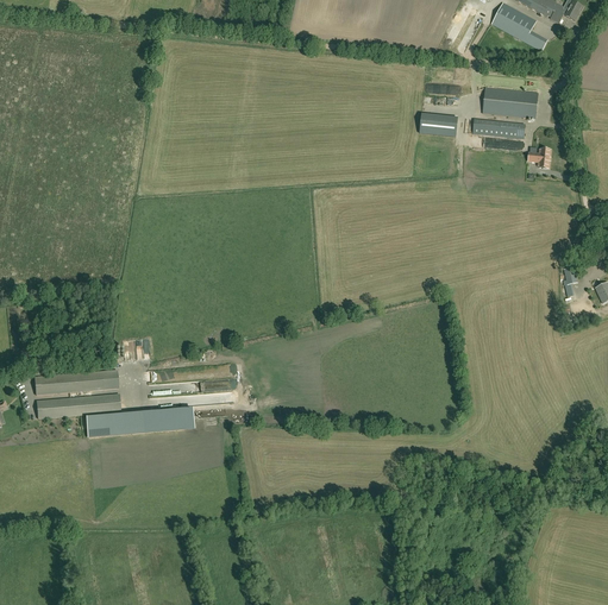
[(562,11),(563,12),(564,13),(574,18),(582,4),(575,0),(571,0),(568,7),(564,6),(564,5),(555,0),(520,0),(546,14),(547,13),(550,14),(553,8),(561,12),(562,11)]
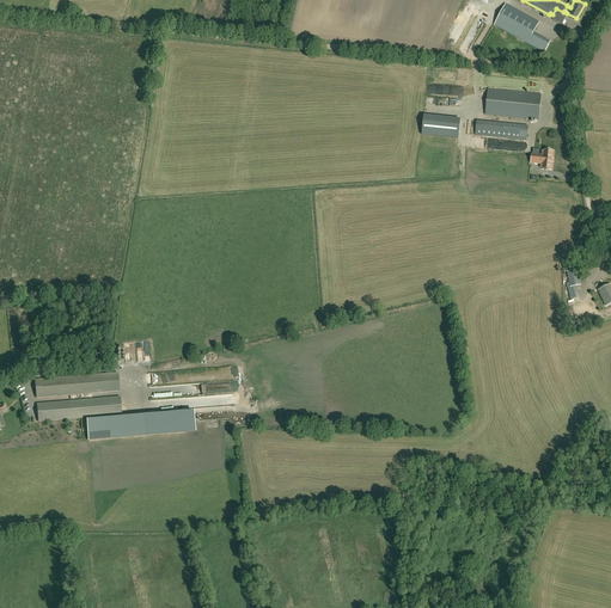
[(493,22),(526,40),(532,30),(538,19),(505,1),(493,22)]
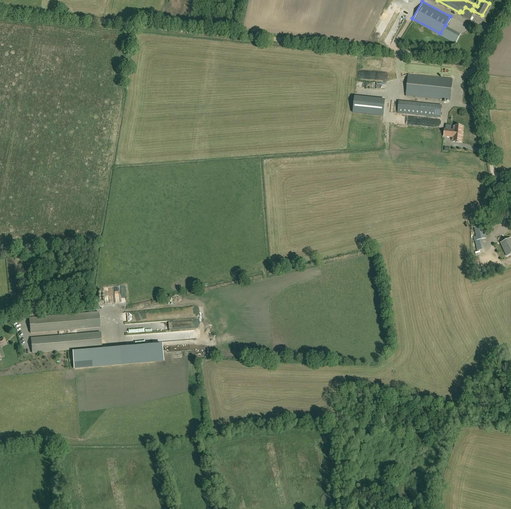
[(469,17),(473,10),(472,9),(471,10),(465,7),(462,12),(462,13),(469,17)]
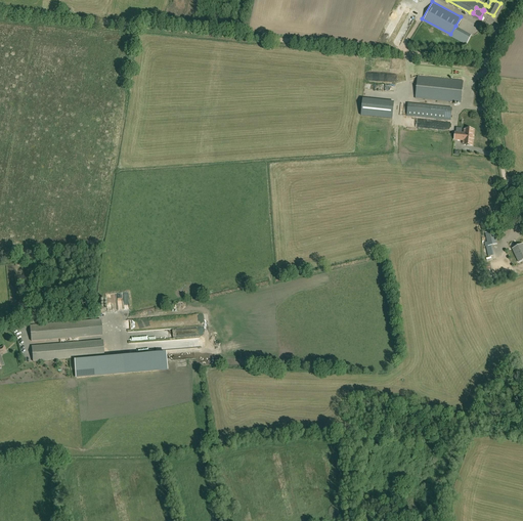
[(398,30),(404,33),(416,10),(409,8),(398,30)]
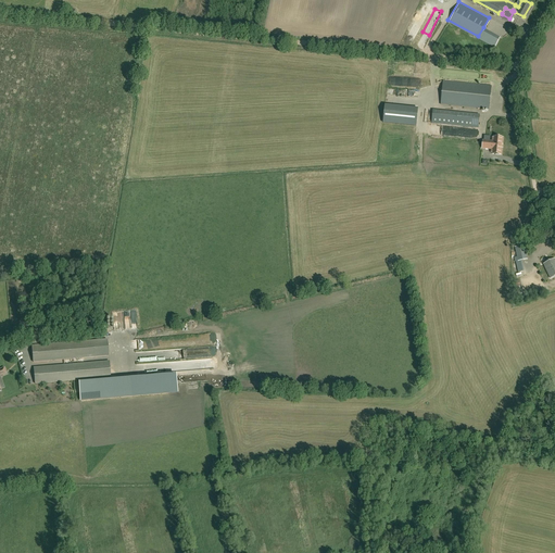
[(488,107),(490,84),(442,78),(440,101),(488,107)]
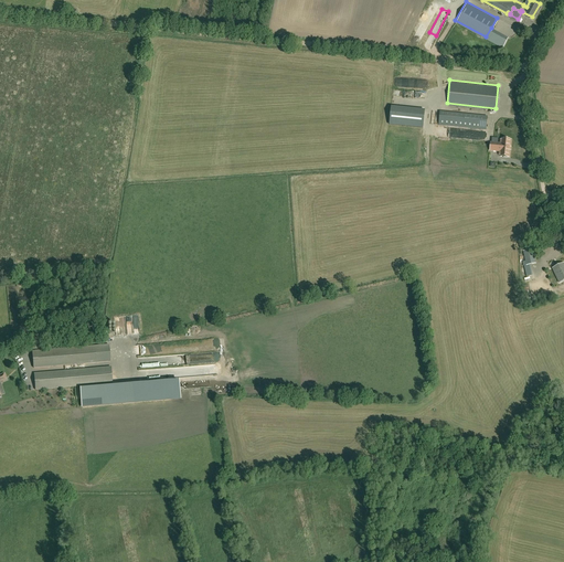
[(485,127),(487,114),(439,109),(437,123),(485,127)]
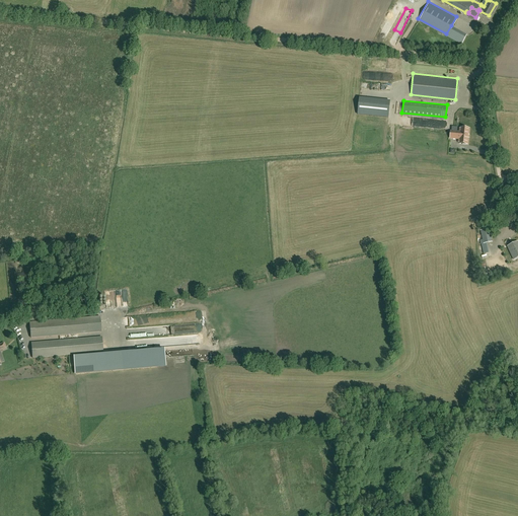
[(450,128),(449,136),(457,137),(457,140),(458,140),(458,141),(466,142),(467,136),(467,132),(468,126),(465,126),(462,126),(459,125),(459,126),(458,126),(458,129),(450,128)]
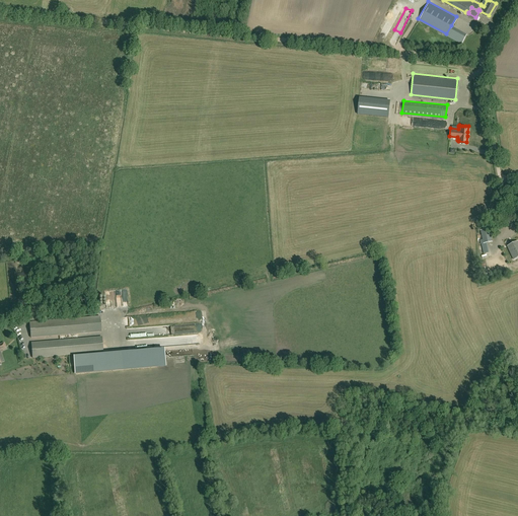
[(479,228),(482,237),(478,237),(479,241),(481,241),(483,251),(489,250),(486,240),(491,239),(489,226),(479,228)]
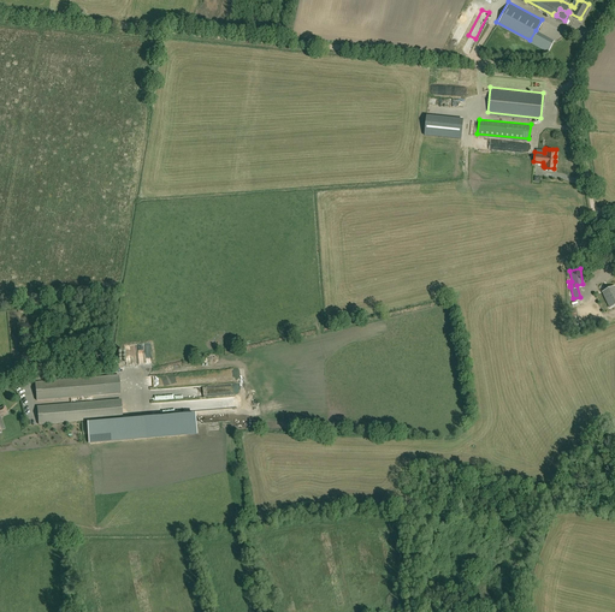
[(609,306),(614,302),(614,286),(614,284),(602,289),(609,306)]
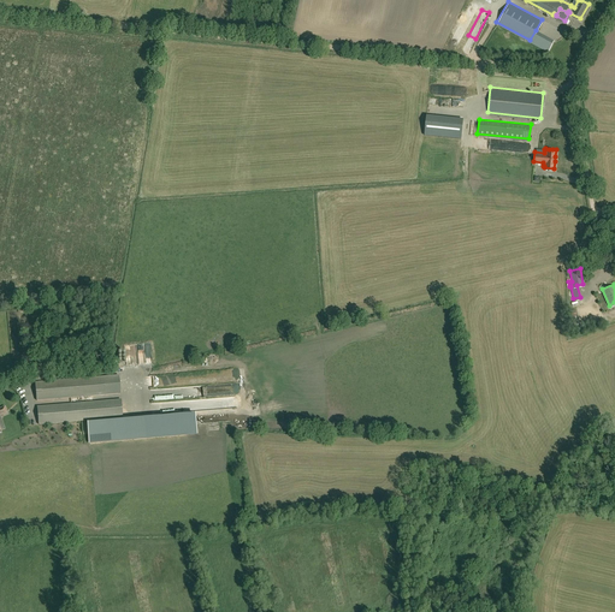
[(118,391),(117,381),(117,373),(34,379),(35,397),(118,391)]
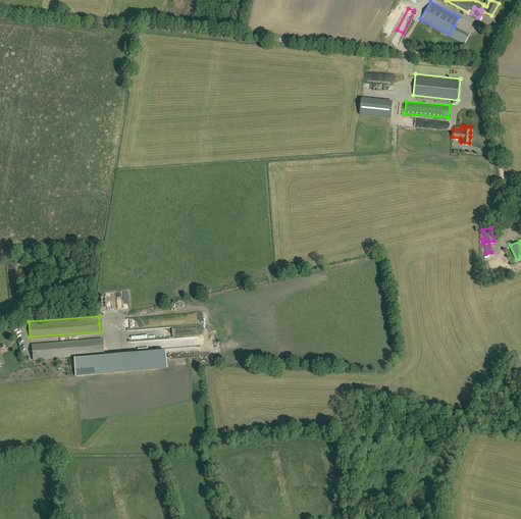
[(32,357),(69,354),(102,352),(100,336),(31,342),(32,357)]
